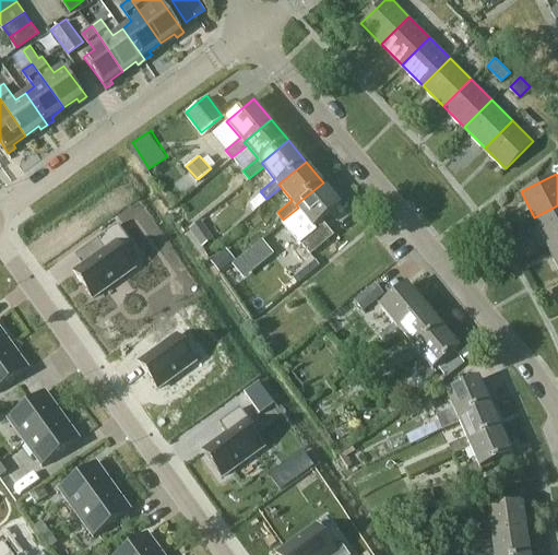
[(341,203),(323,182),(296,204),(298,208),(283,220),(295,233),(301,241),(310,252),(324,241),(334,233),(322,219),(341,203)]
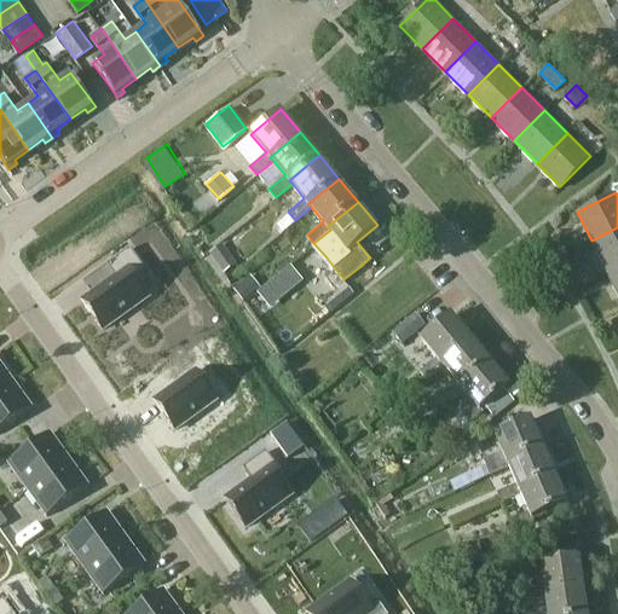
[(606,270),(617,264),(617,227),(591,241),(606,270)]
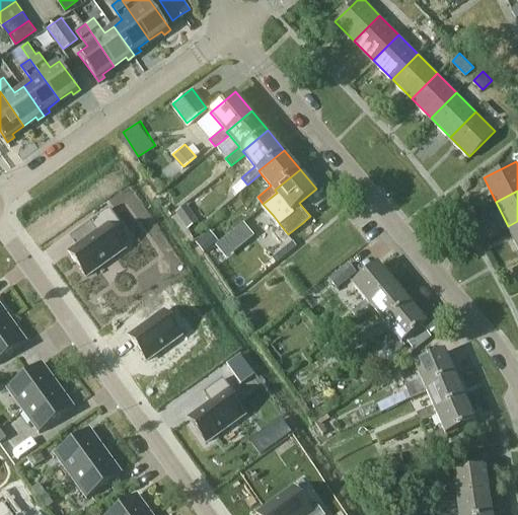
[(189,228),(200,220),(188,203),(175,211),(189,228)]
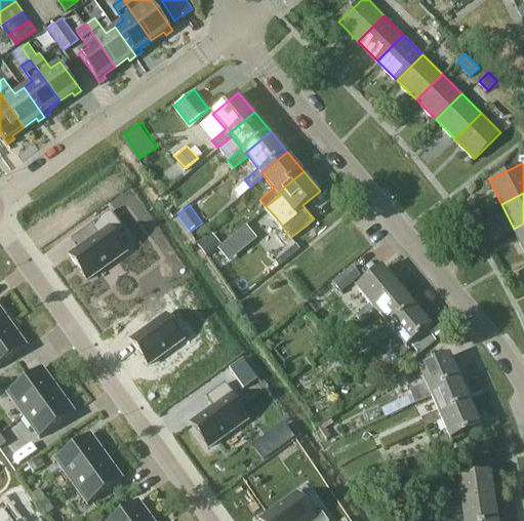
[(87,239),(59,259),(77,283),(116,255),(106,240),(114,234),(101,214),(80,229),(87,239)]
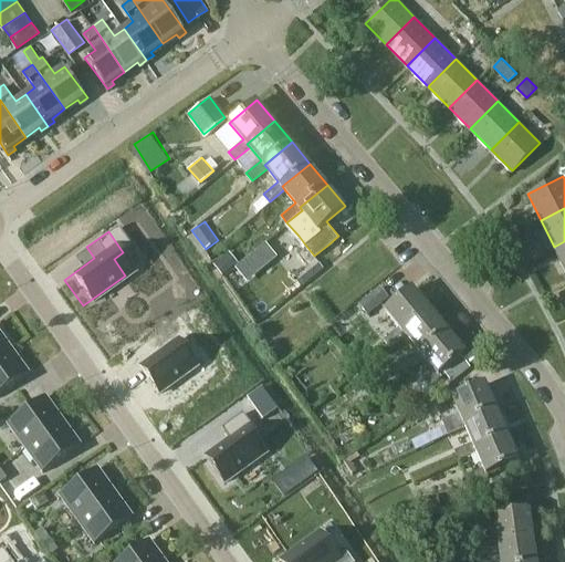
[(564,241),(554,247),(564,268),(564,241)]
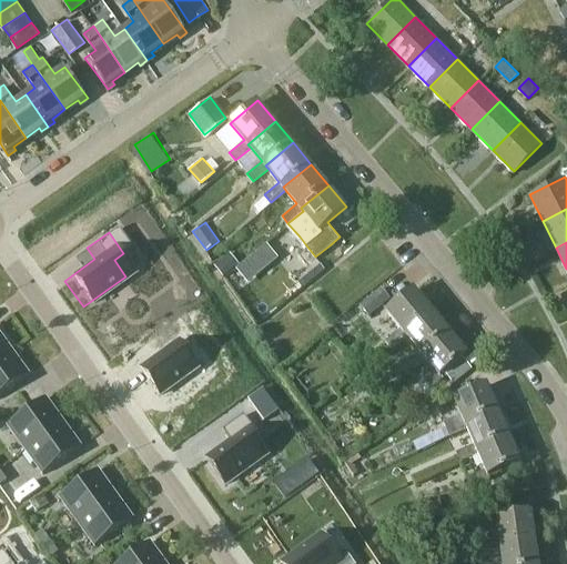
[(224,274),(240,261),(231,251),(215,264),(224,274)]
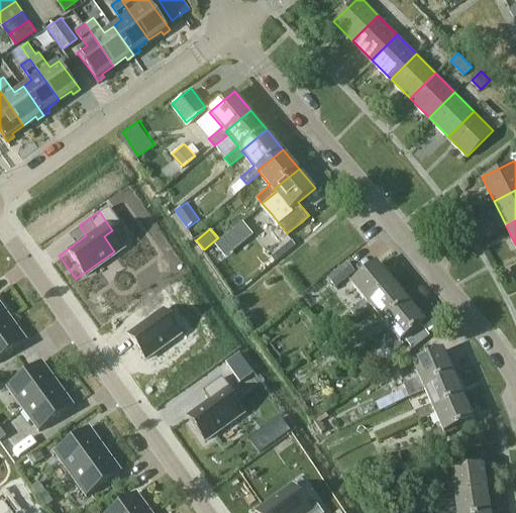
[(350,309),(356,316),(371,305),(368,302),(393,281),(377,262),(351,282),(365,297),(350,309)]
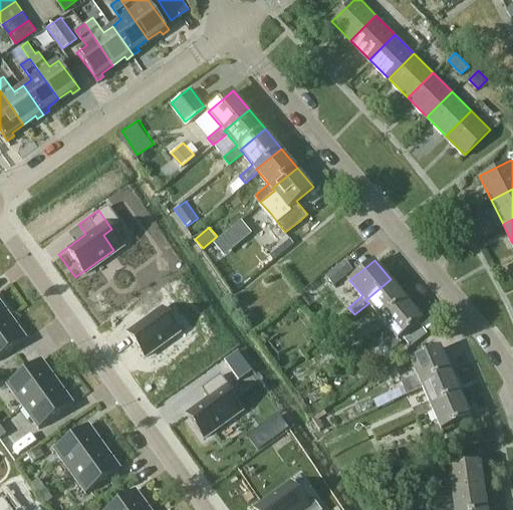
[(325,273),(334,284),(348,272),(339,262),(325,273)]
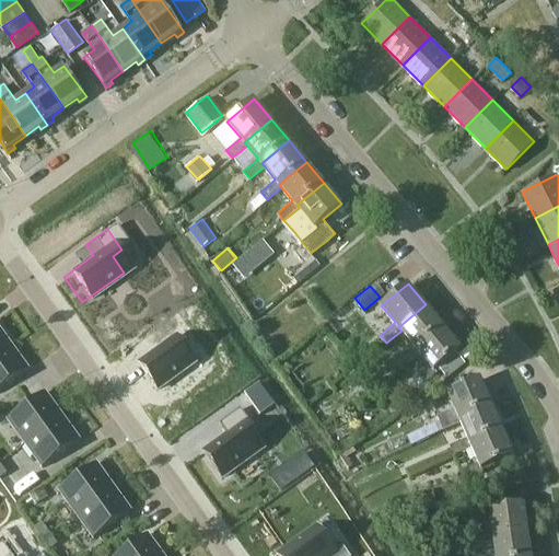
[(416,348),(443,326),(426,304),(398,327),(402,331),(412,344),(397,356),(404,363),(419,351),(416,348)]
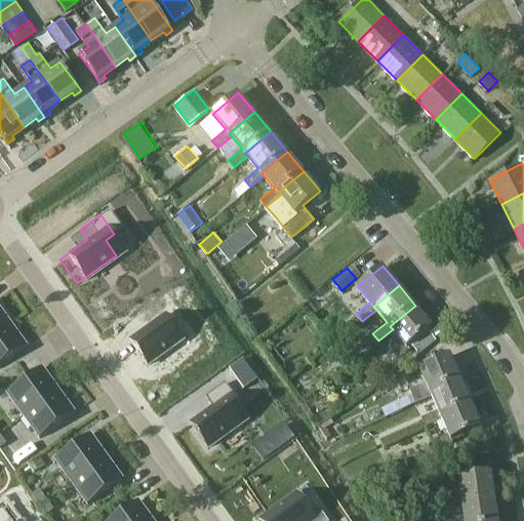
[(0,327),(10,320),(0,306),(0,327)]
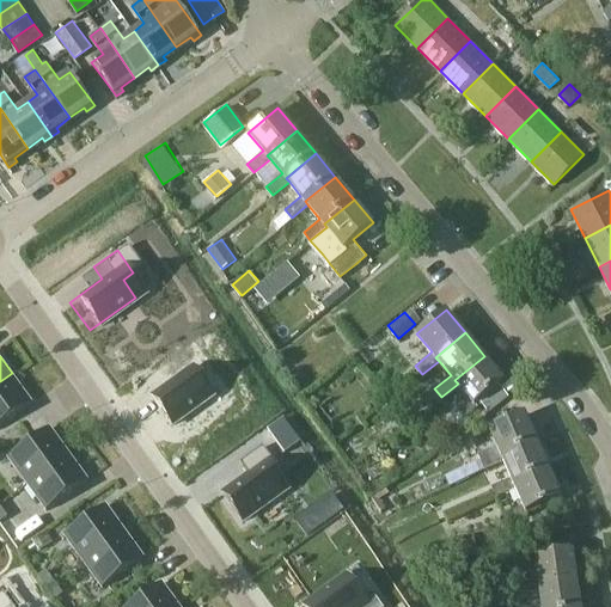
[(503,379),(484,356),(454,380),(458,384),(469,398),(453,411),(460,420),(477,405),(475,403),(480,399),(489,410),(508,394),(499,384),(503,379)]
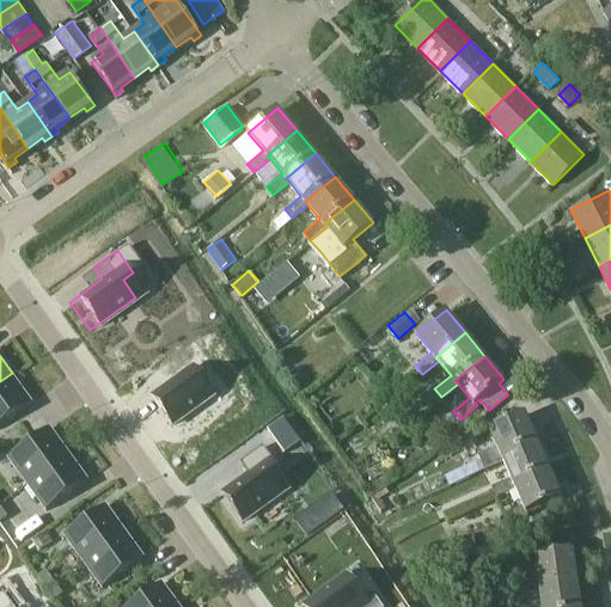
[(191,360),(151,391),(171,418),(213,388),(191,360)]
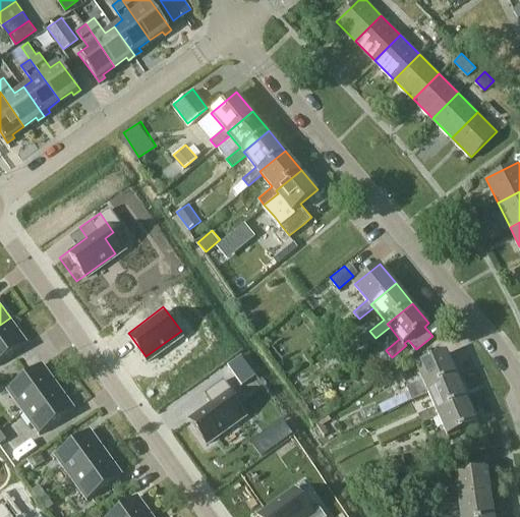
[(10,318),(0,325),(0,360),(27,341),(10,318)]
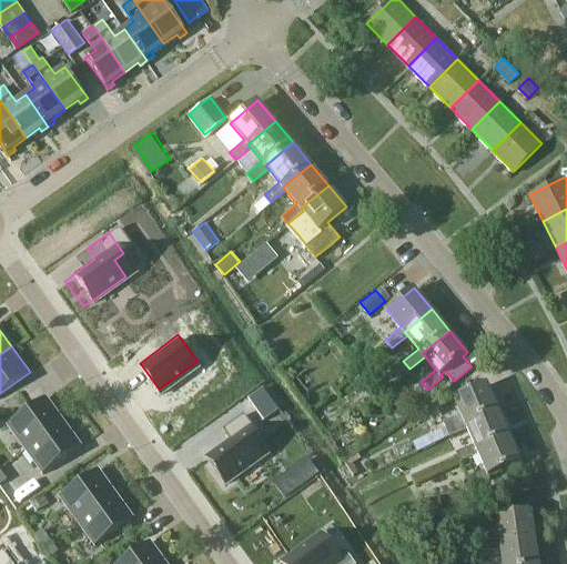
[(449,434),(467,426),(465,423),(498,409),(486,383),(454,398),(463,418),(413,440),(416,449),(449,434)]
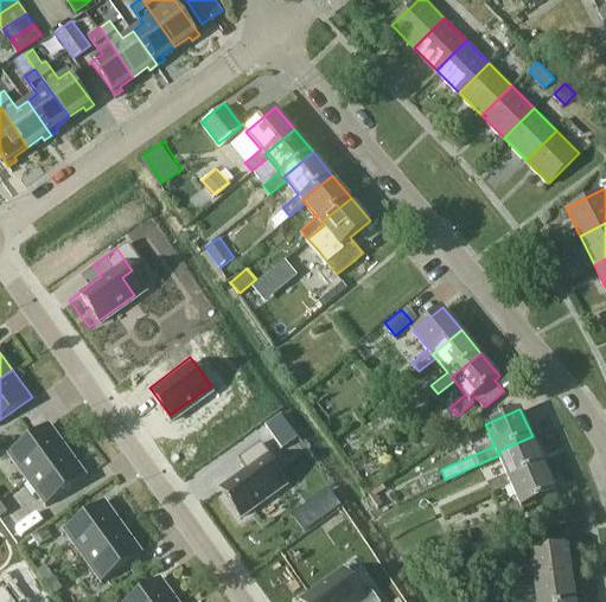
[(282,447),(298,436),(281,412),(266,423),(282,447)]
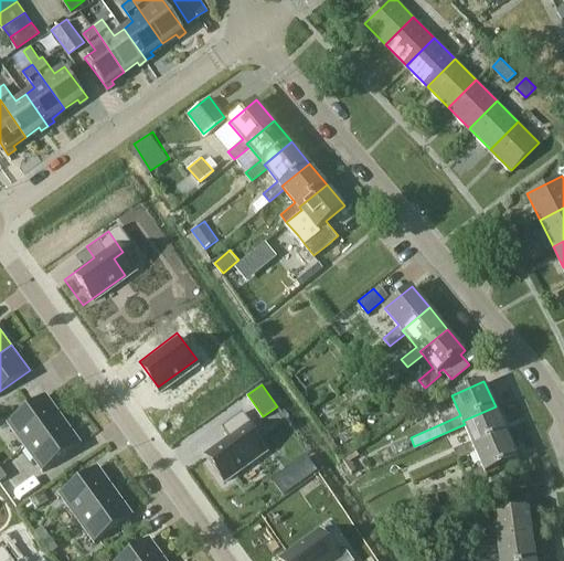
[(24,443),(63,416),(45,393),(8,421),(24,443)]
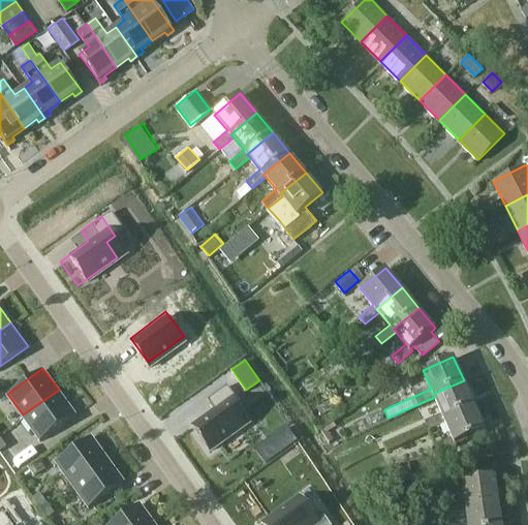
[(443,418),(474,404),(464,380),(433,394),(435,397),(441,412),(425,420),(429,428),(445,421),(443,418)]
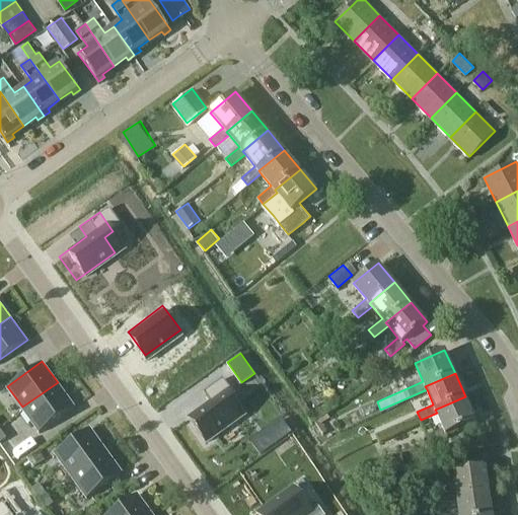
[(58,382),(22,407),(40,431),(74,406),(58,382)]
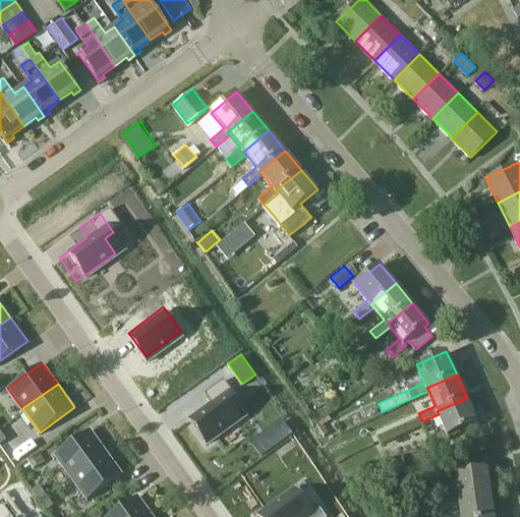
[(219,412),(196,427),(215,452),(253,423),(237,401),(239,399),(231,388),(212,402),(219,412)]
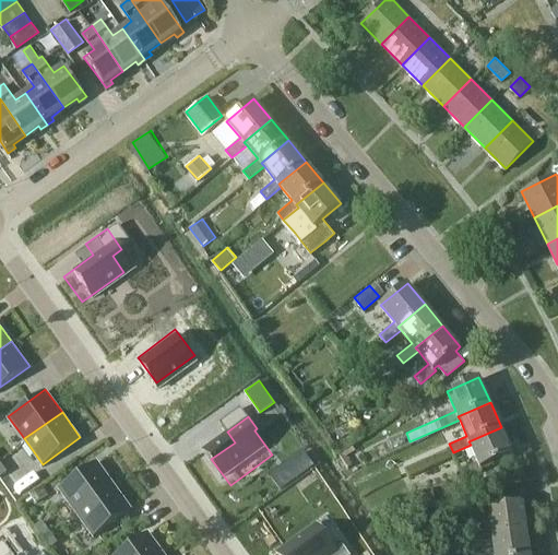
[(512,452),(501,427),(469,441),(471,445),(477,460),(460,468),(464,476),(483,469),(482,465),(512,452)]
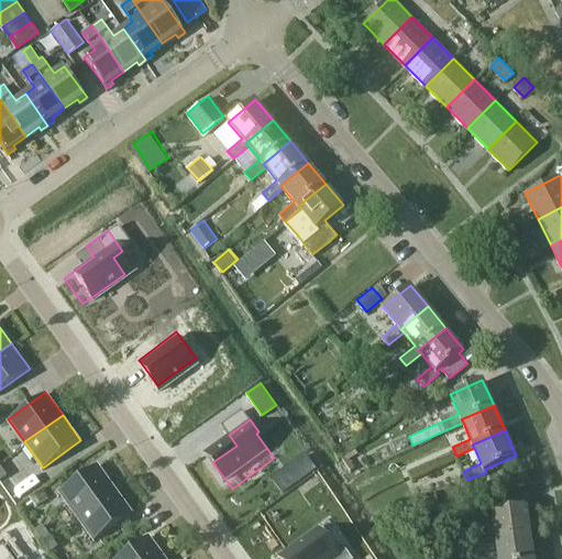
[(316,468),(305,453),(287,466),(297,480),(316,468)]
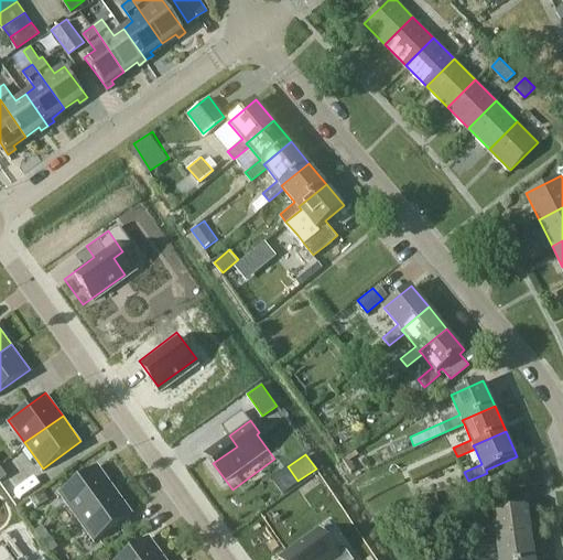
[(77,516),(114,486),(97,464),(60,491),(77,516)]
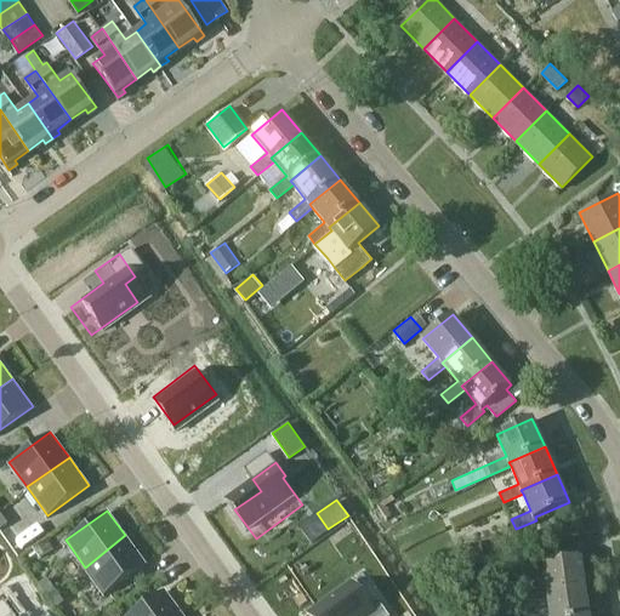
[(125,535),(85,568),(104,594),(146,564),(125,535)]
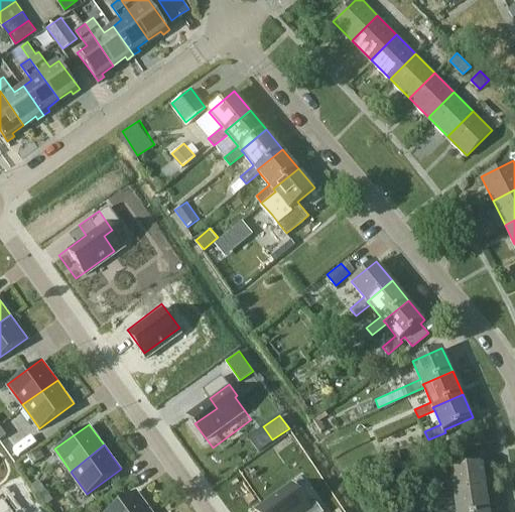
[(38,445),(27,454),(34,463),(45,455),(38,445)]
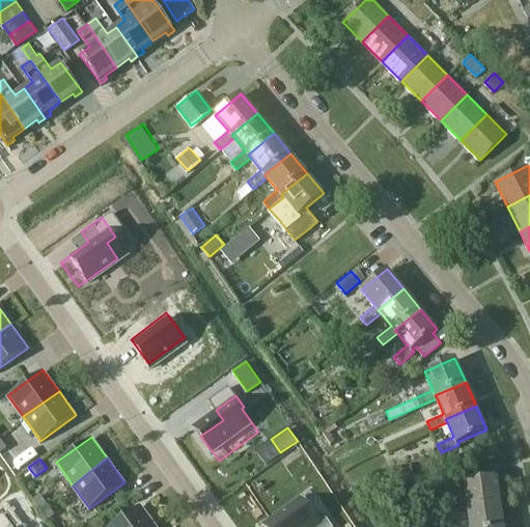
[(411,464),(387,467),(389,483),(414,480),(411,464)]
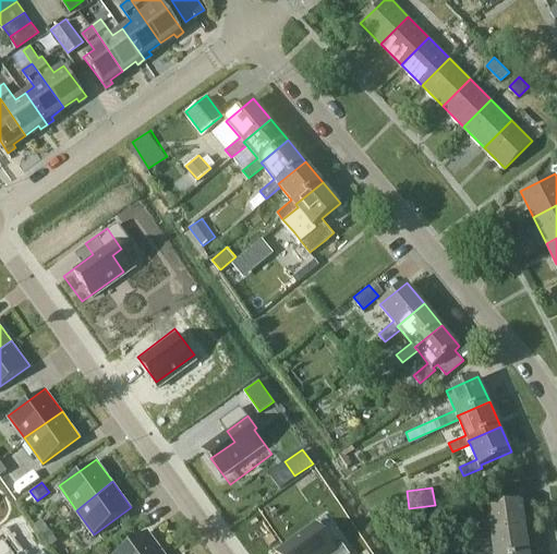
[(492,533),(527,529),(522,502),(487,506),(491,528),(472,531),(473,541),(493,538),(492,533)]
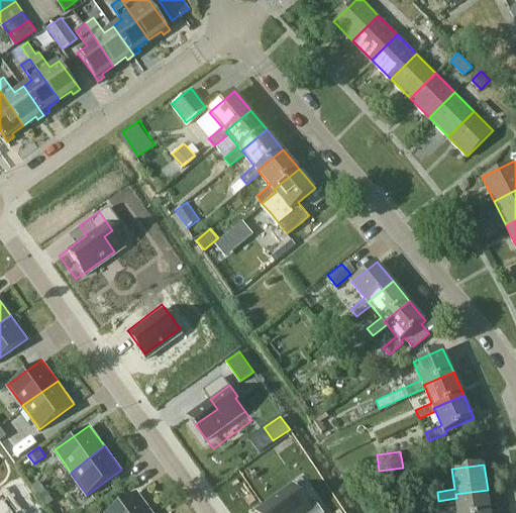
[(39,495),(46,490),(39,480),(32,485),(39,495)]
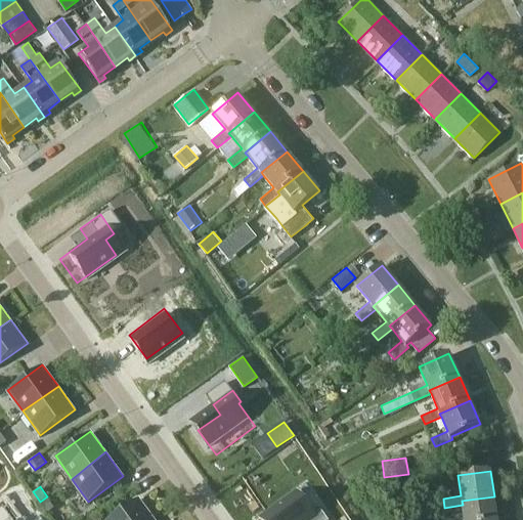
[(298,491),(261,518),(263,519),(329,519),(330,519),(321,509),(314,514),(298,491)]
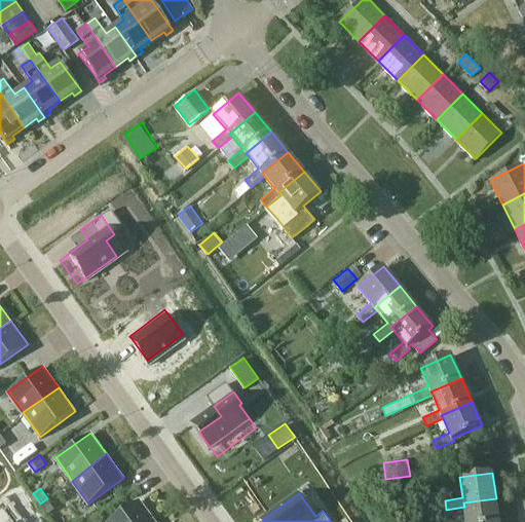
[(47,498),(40,504),(47,514),(54,509),(47,498)]
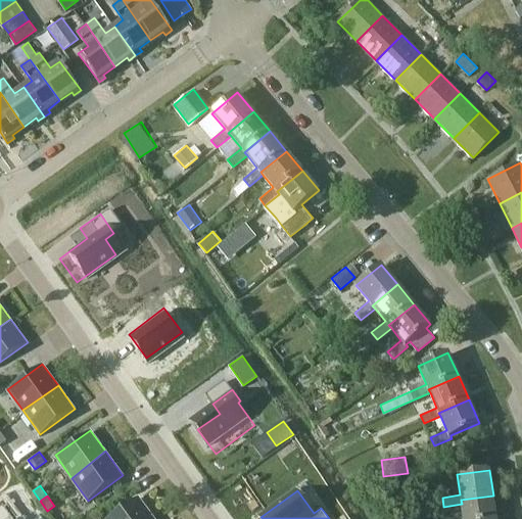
[(151,518),(154,517),(138,496),(105,518),(151,518)]
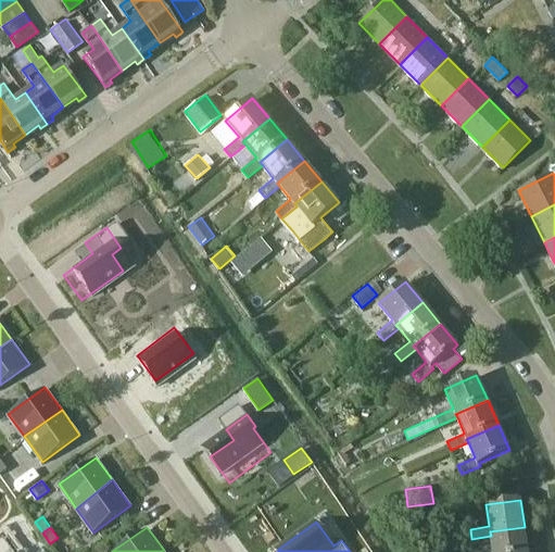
[(490,531),(491,536),(492,551),(527,551),(525,527),(490,531)]
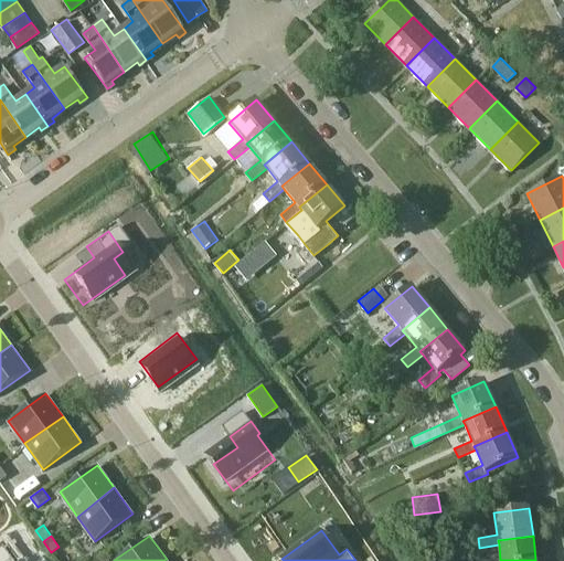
[(0,560),(10,560),(13,559),(3,544),(0,547),(0,560)]
